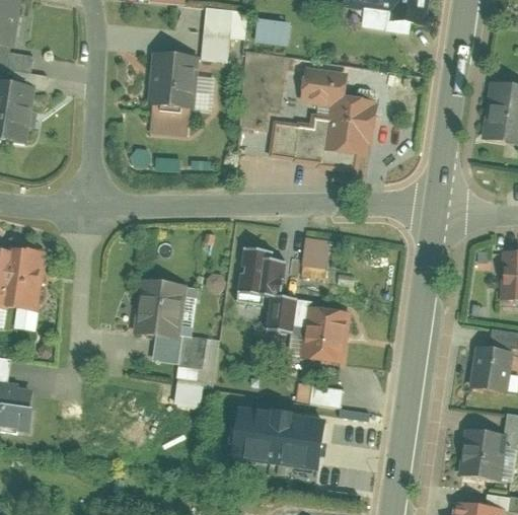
[(0,66),(33,71),(35,56),(13,53),(20,0),(0,0),(0,66)]
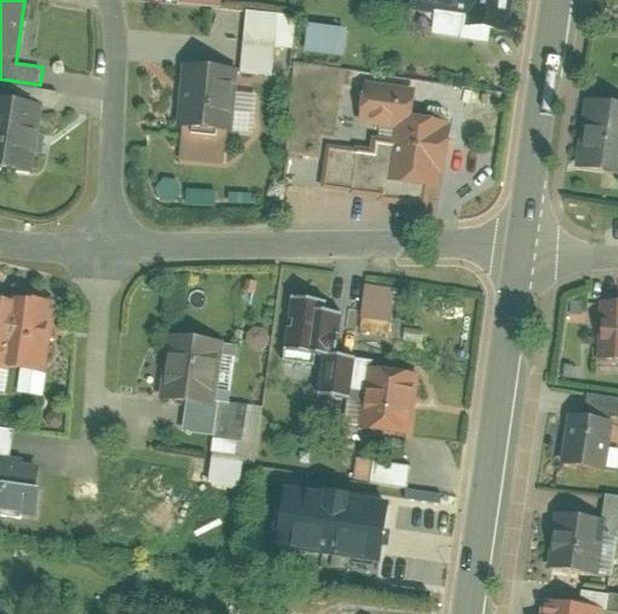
[(510,36),(513,0),(450,0),(448,32),(510,36)]
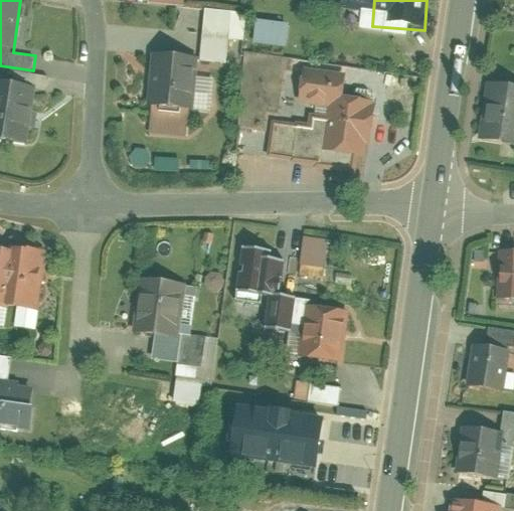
[(202,6),(199,48),(198,60),(230,62),(232,38),(245,39),(247,9),(202,6)]
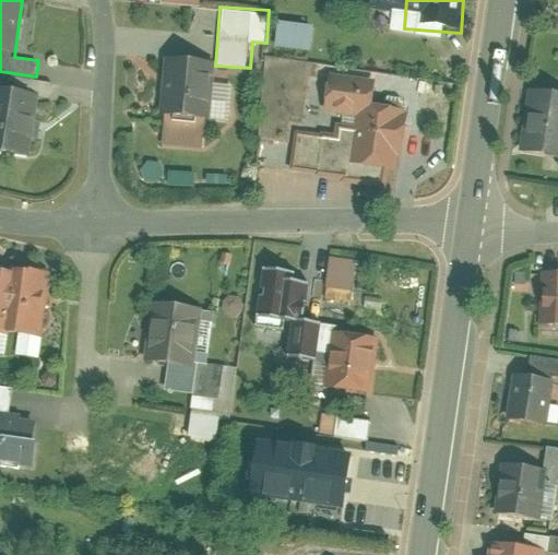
[(315,22),(277,19),(275,44),(312,46),(315,22)]
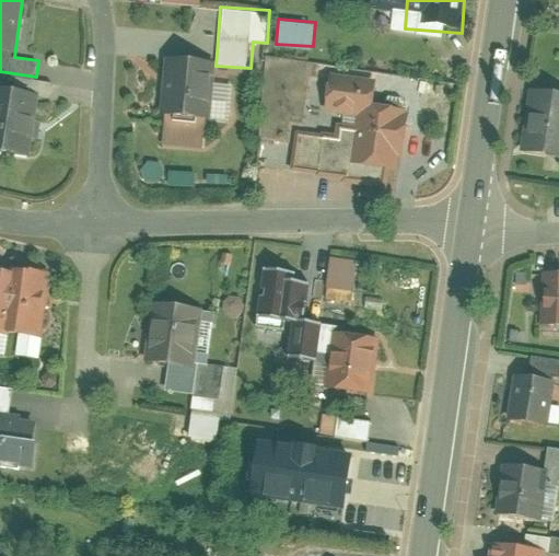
[(217,53),(166,49),(162,117),(233,123),(236,83),(214,82),(216,66),(217,53)]
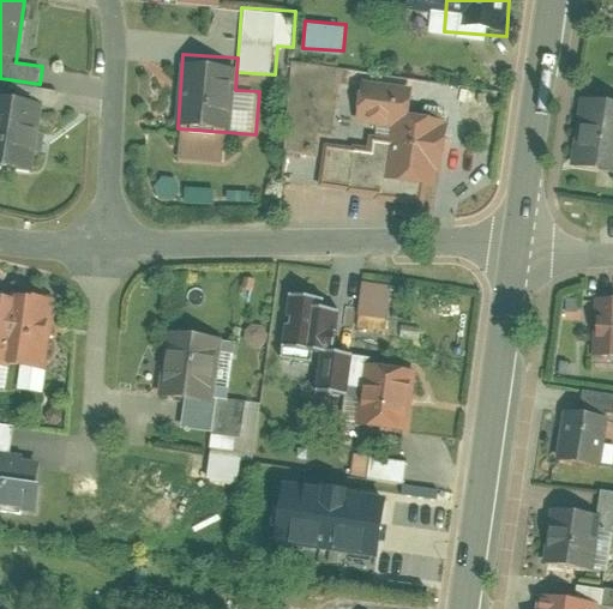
[(409,83),(358,77),(353,119),(374,121),(372,146),(324,142),(320,179),(433,191),(442,122),(406,118),(409,83)]
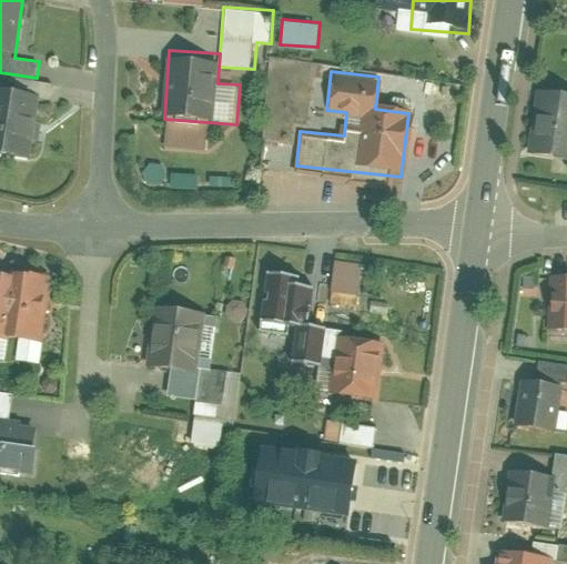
[(566,88),(536,83),(526,152),(566,158),(566,88)]
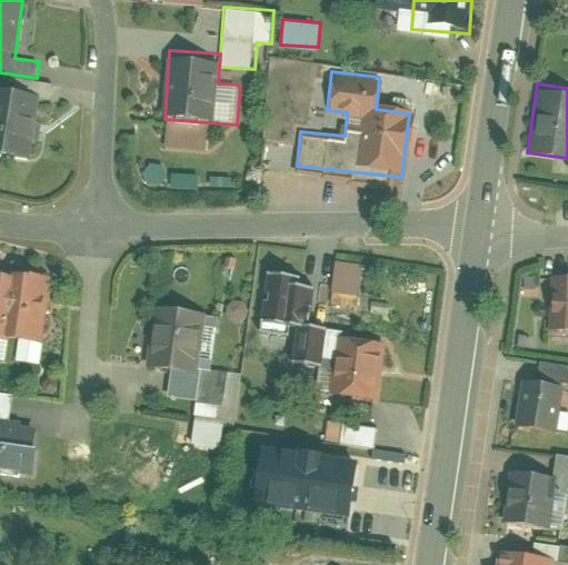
[(40,92),(0,87),(0,154),(30,159),(40,92)]
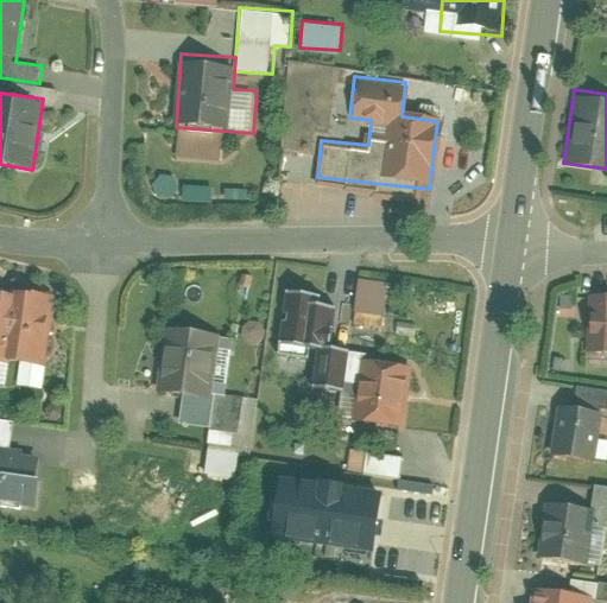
[(385,283),(355,280),(351,327),(380,330),(385,283)]
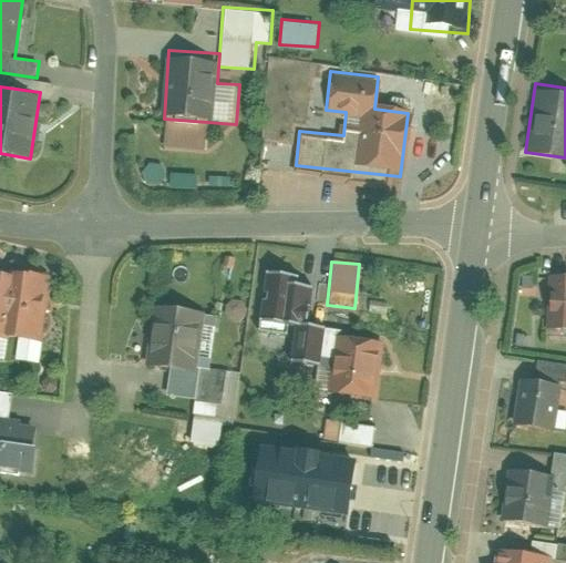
[(291,273),(266,270),(259,327),(287,329),(283,369),(312,372),(318,372),(323,327),(305,325),(309,287),(290,285),(291,273)]
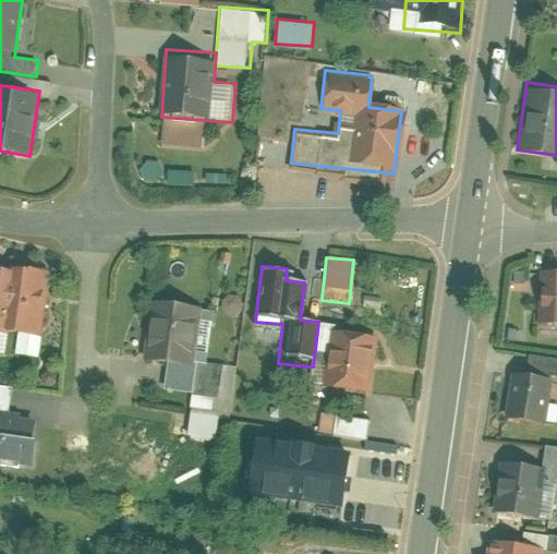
[(8,269),(1,329),(37,333),(44,273),(8,269)]
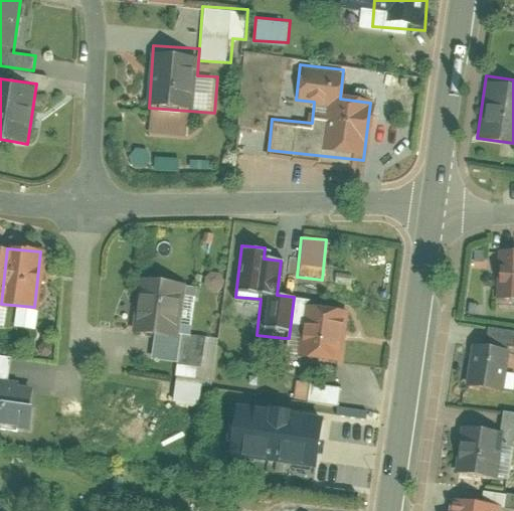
[(513,248),(498,248),(497,304),(513,304),(513,248)]
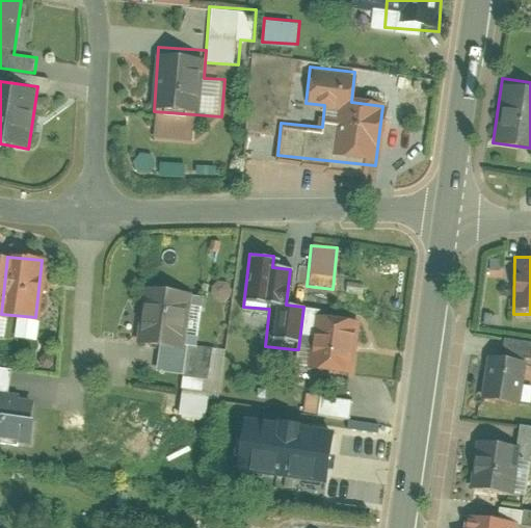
[(204,290),(141,284),(136,338),(188,344),(197,345),(204,290)]
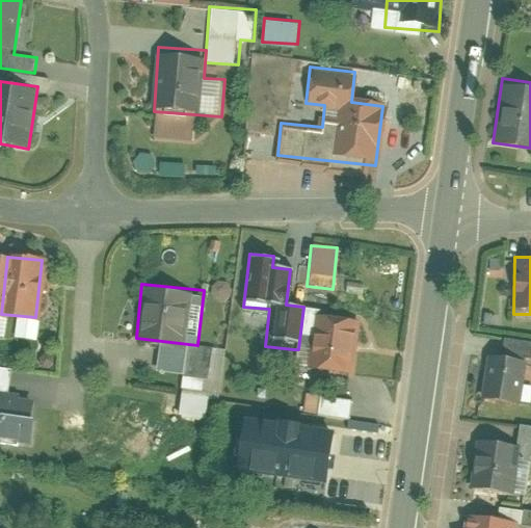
[(319,309),(303,307),(298,349),(293,349),(291,367),(306,368),(312,314),(318,315),(319,309)]
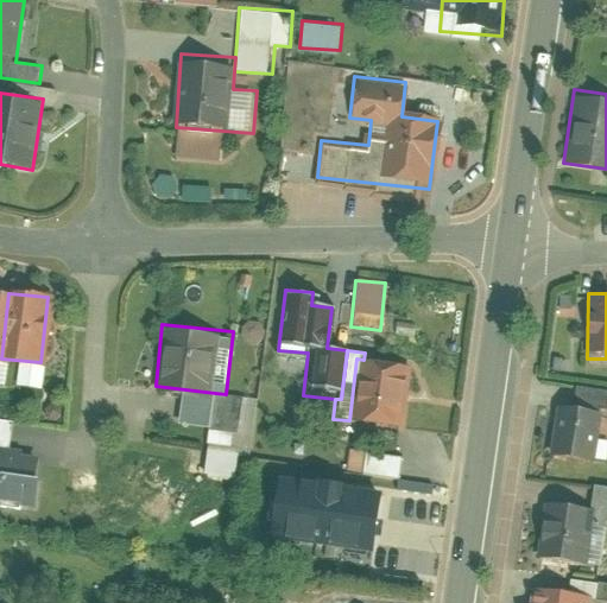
[(364,360),(356,359),(349,420),(402,427),(409,365),(364,360)]
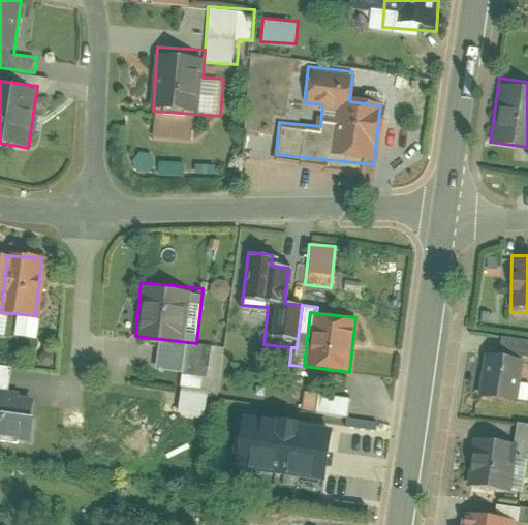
[(196,343),(187,342),(182,383),(217,388),(222,346),(196,343)]
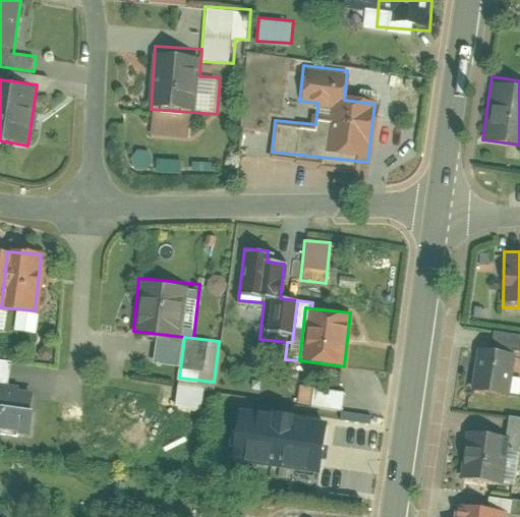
[(516,351),(477,346),(472,387),(519,391),(519,372),(514,372),(516,351)]
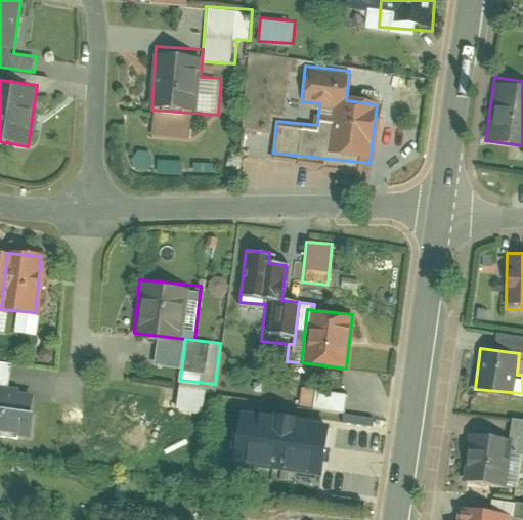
[(0,385),(8,386),(11,361),(0,359),(0,385)]
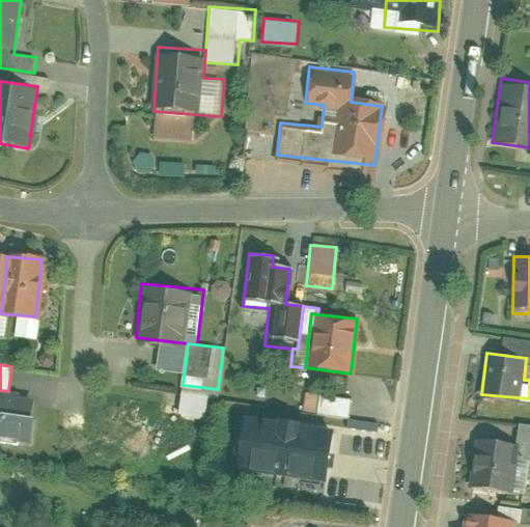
[(8,391),(0,390),(0,442),(29,447),(36,395),(8,391)]
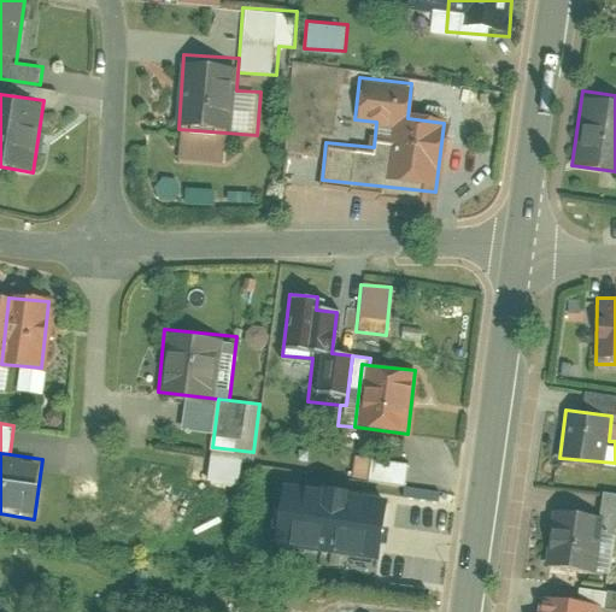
[(400,481),(403,458),(351,453),(348,475),(400,481)]
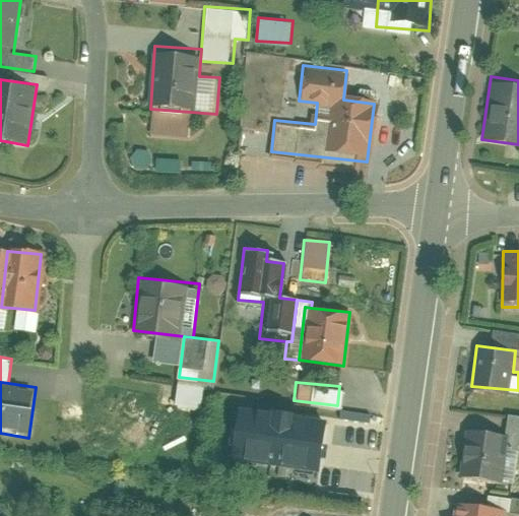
[(205,386),(177,383),(174,406),(202,409),(205,386)]
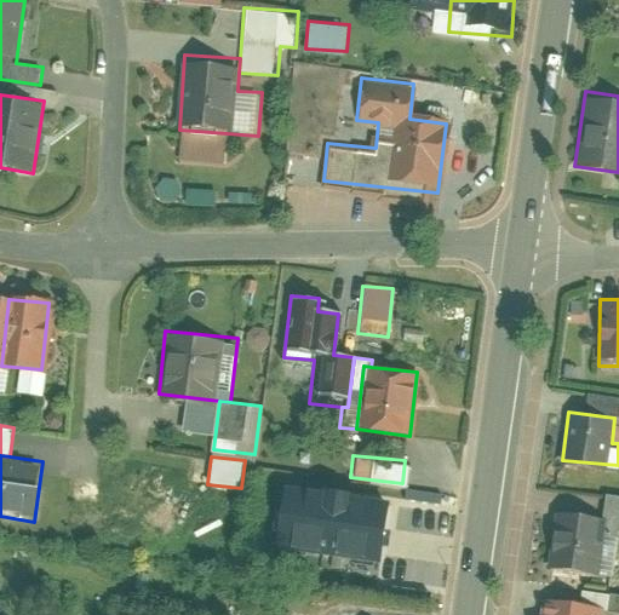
[(388,500),(282,488),(275,549),(380,561),(388,500)]
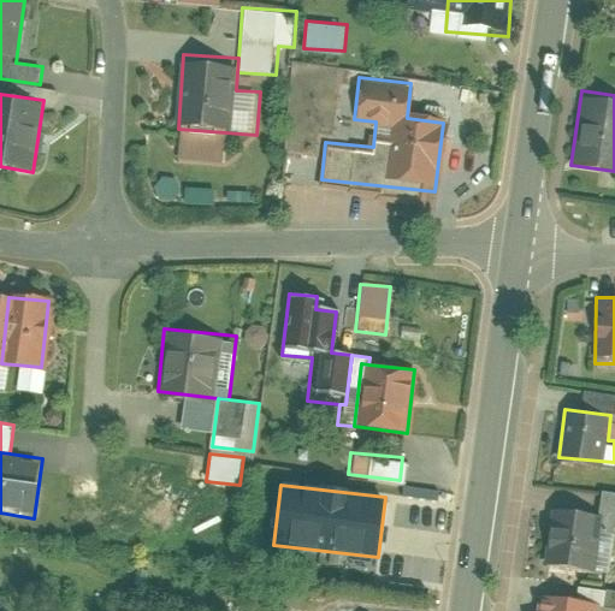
[(601,514),(553,508),(545,563),(608,571),(614,523),(614,494),(603,493),(601,514)]
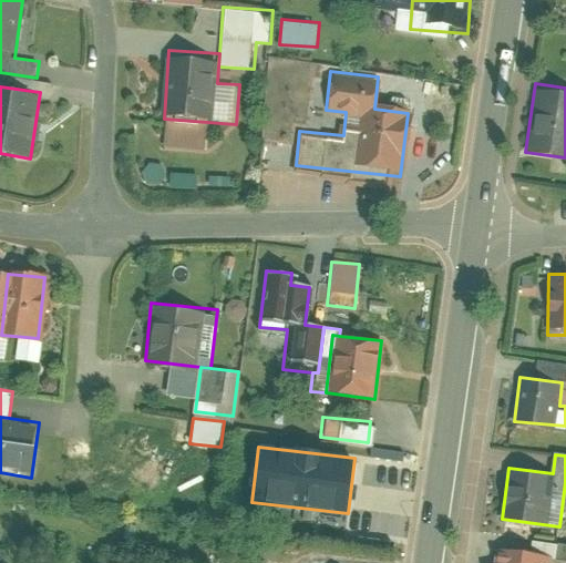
[(548,562),(549,555),(497,548),(494,562),(548,562)]
